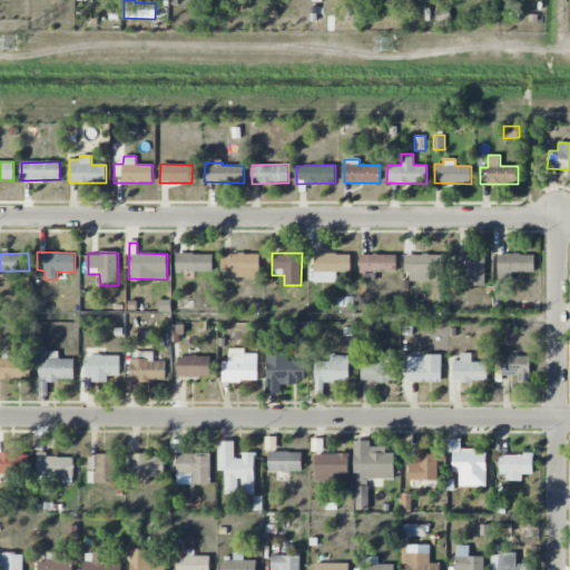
[(485,285),(484,253),(460,253),(461,286),(485,285)]
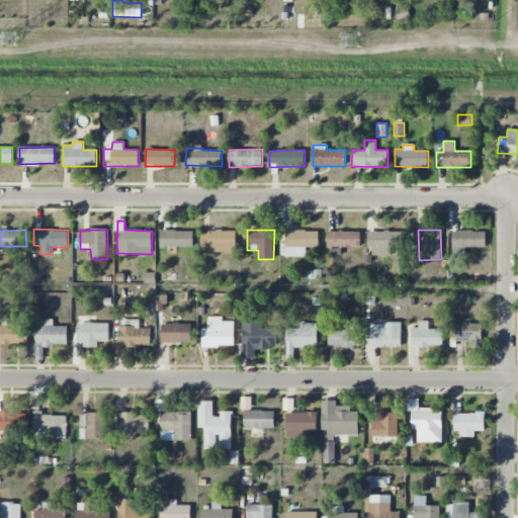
[(193,231),(160,231),(160,248),(193,247),(193,231)]
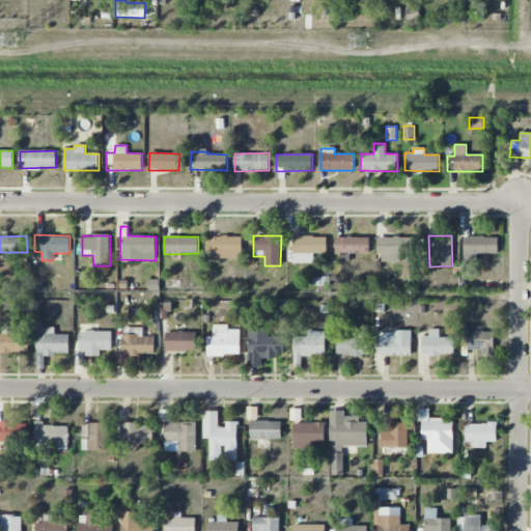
[(215,258),(242,258),(242,236),(214,236),(215,258)]
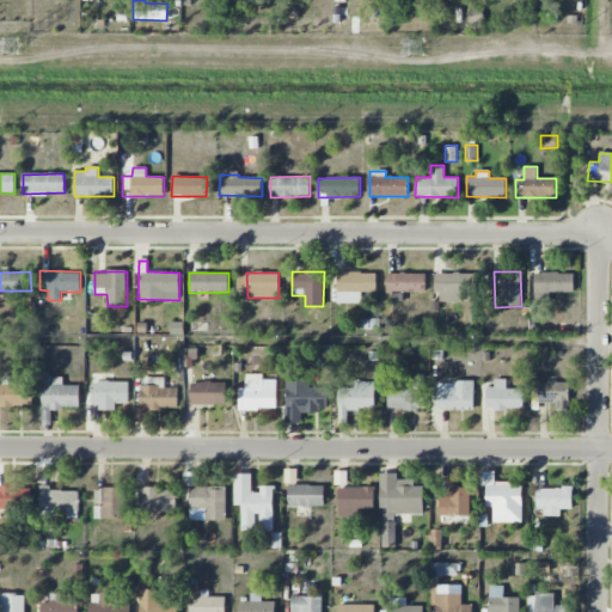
[(361,303),(361,292),(377,292),(377,273),(336,273),(337,304),(361,303)]
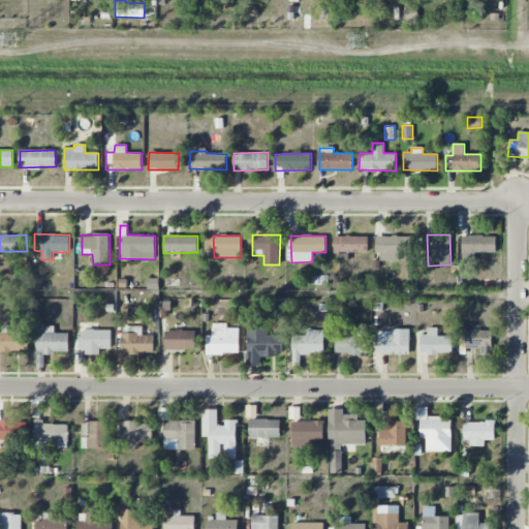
[(377,261),(399,261),(399,253),(411,253),(411,236),(377,237),(377,261)]
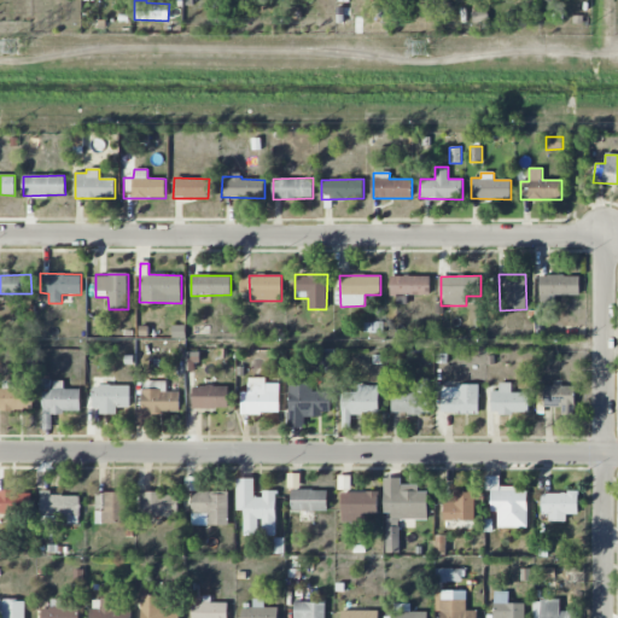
[(579,297),(579,275),(540,277),(540,298),(579,297)]
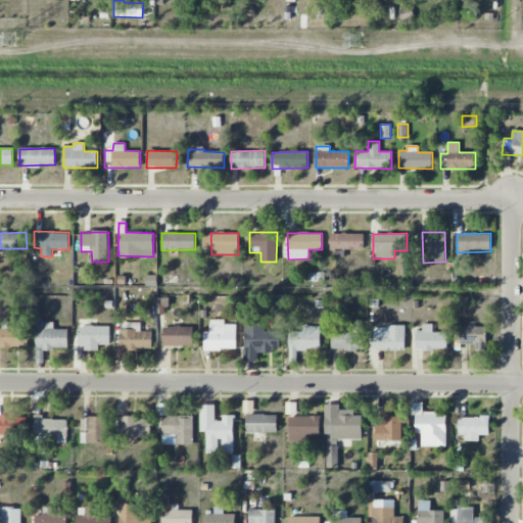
[(365,249),(364,234),(330,234),(330,249),(365,249)]
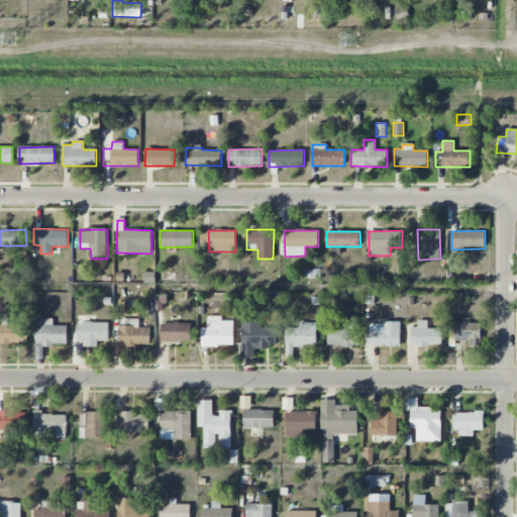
[(234,321),(222,320),(222,316),(208,316),(207,328),(202,327),(202,345),(233,346),(234,321)]
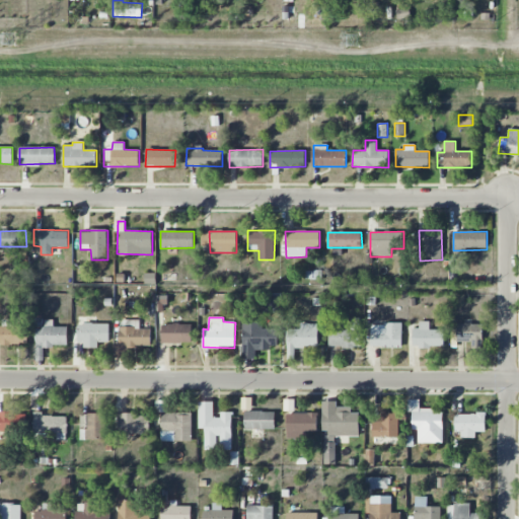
[(360,348),(361,318),(348,318),(348,325),(328,325),(327,347),(360,348)]
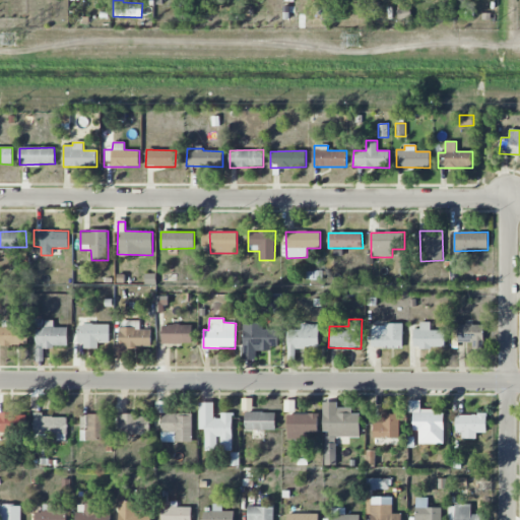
[(13,321),(5,320),(5,327),(0,326),(0,344),(26,345),(27,327),(13,326),(13,321)]
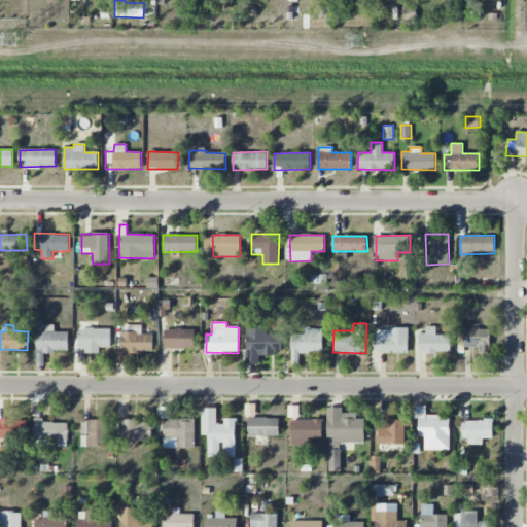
[(36,352),(69,351),(68,331),(54,331),(54,324),(44,325),(36,325),(36,352)]
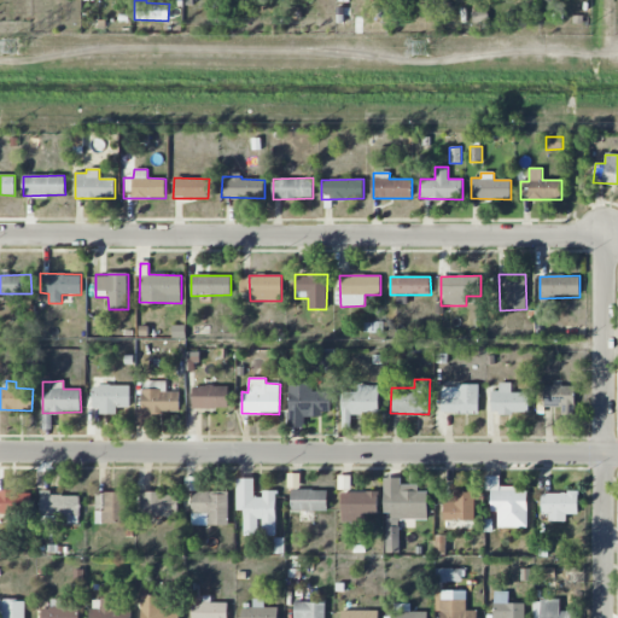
[(165,380),(141,382),(143,409),(134,410),(135,426),(152,425),(152,414),(180,413),(180,391),(167,392),(165,380)]
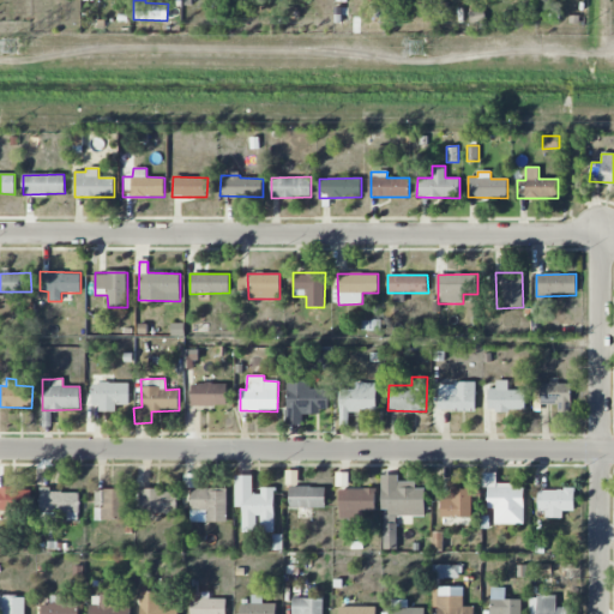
[(525,390),(509,390),(507,380),(497,380),(497,389),(488,389),(488,411),(525,410),(525,390)]
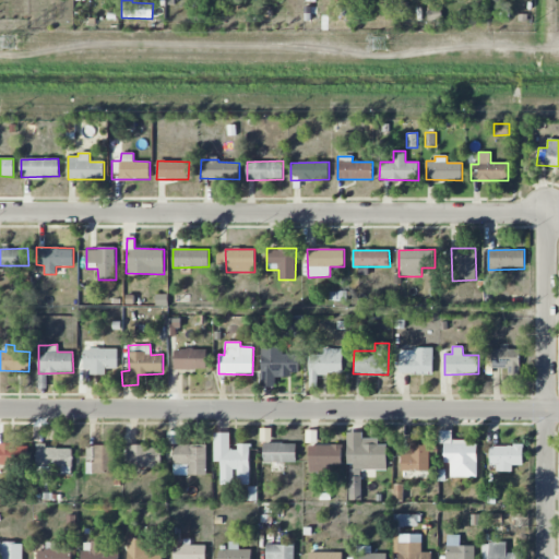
[(283,354),(283,347),(261,347),(261,385),(275,385),(275,375),(299,376),(299,354),(283,354)]
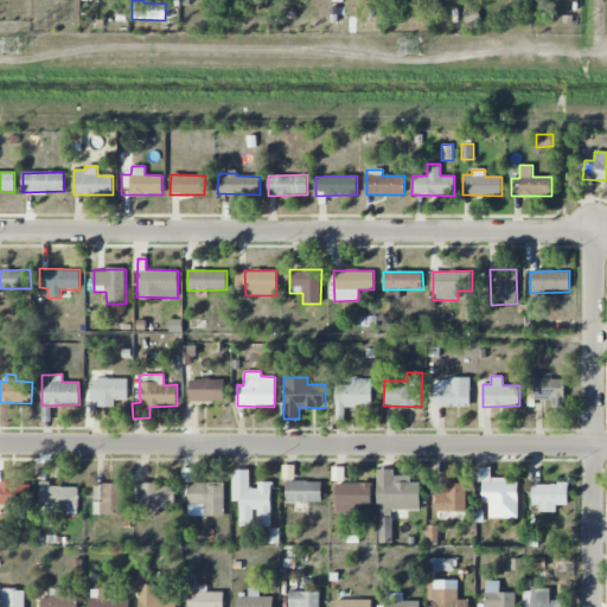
[(127,378),(90,378),(90,406),(115,406),(115,401),(127,401),(127,378)]
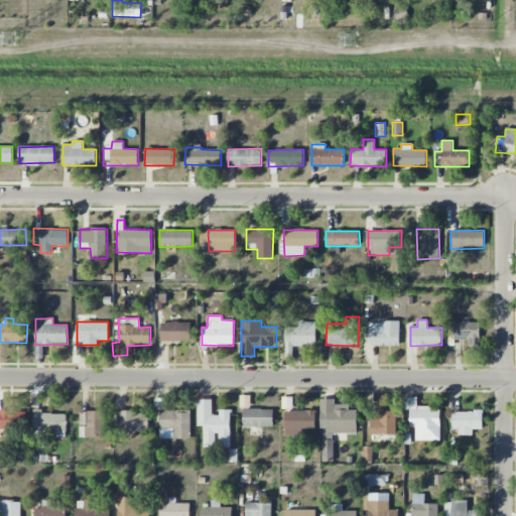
[(285,328),(285,358),(293,358),(292,346),(316,345),(315,321),(298,321),(298,328),(285,328)]
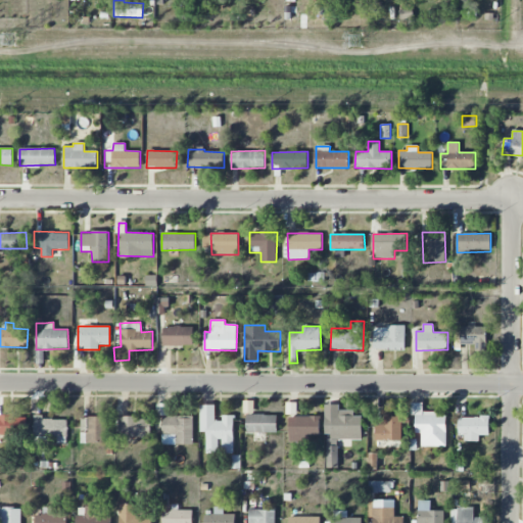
[(460,344),(475,345),(475,350),(486,351),(486,327),(460,326),(460,344)]
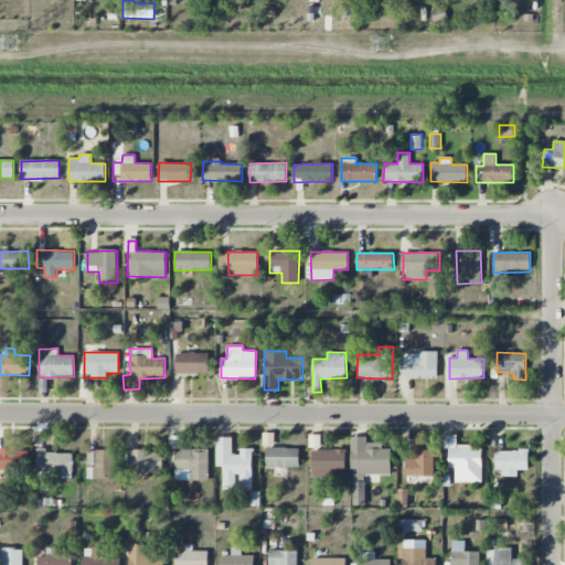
[(177,353),(176,373),(209,374),(209,353),(177,353)]
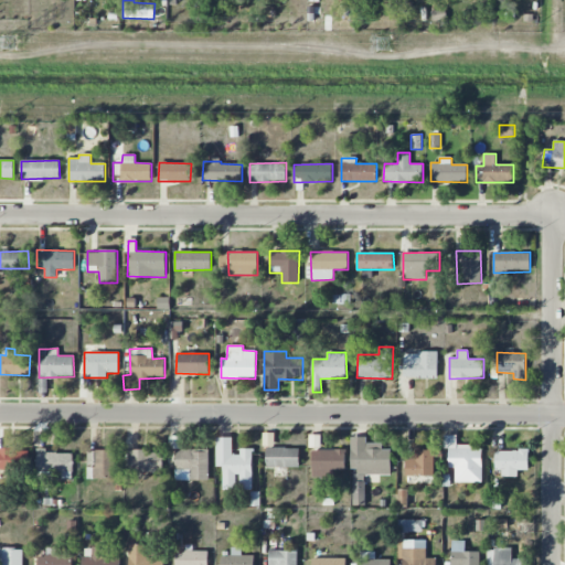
[(437,379),(437,353),(403,353),(403,379),(437,379)]
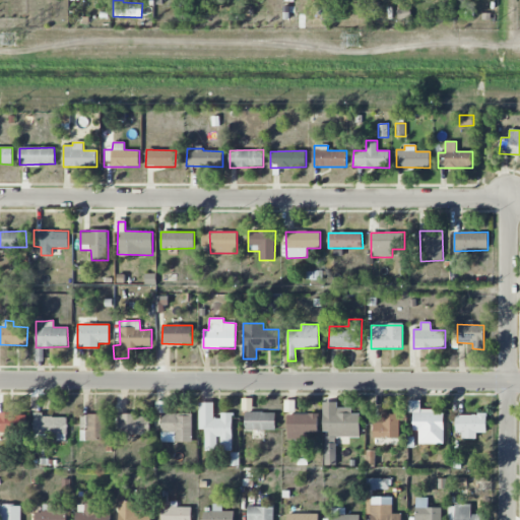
[(419,444),(444,444),(444,409),(420,410),(420,400),(408,400),(408,413),(412,413),(413,431),(419,431),(419,444)]
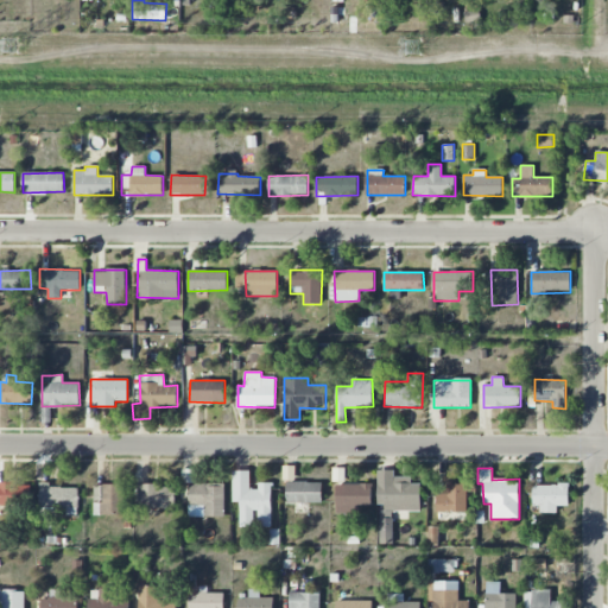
[(420,512),(420,483),(411,483),(411,477),(394,476),(394,470),(378,470),(377,505),(385,505),(384,511),(420,512)]
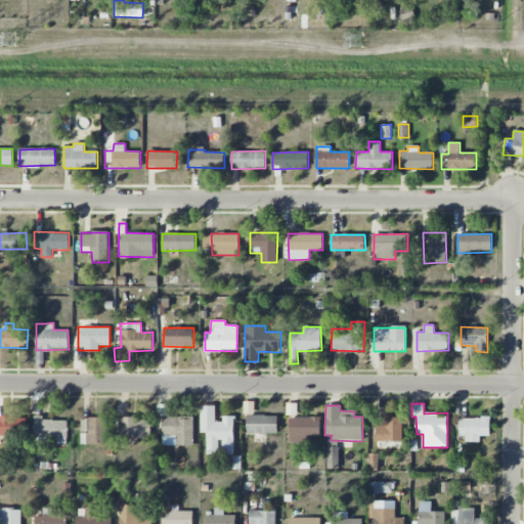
[(216,406),(201,406),(201,433),(207,433),(206,454),(233,454),(234,419),(216,419),(216,406)]
